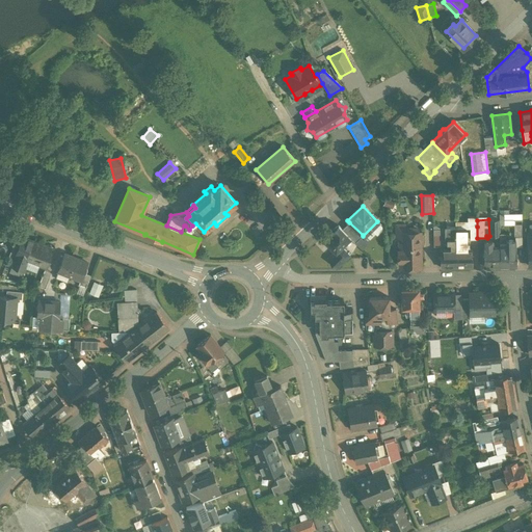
[(499,224),(499,219),(488,219),(489,236),(500,236),(499,224)]
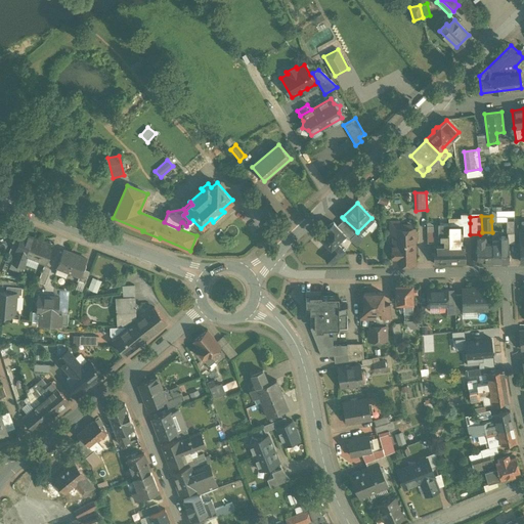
[(357,231),(344,219),(337,226),(345,234),(349,239),(357,231)]
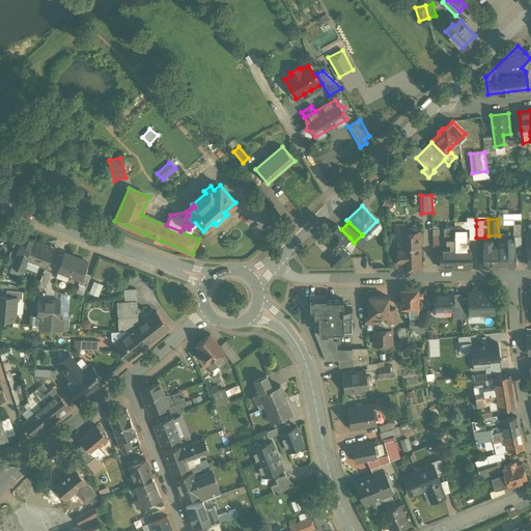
[(397,240),(401,240),(403,238),(403,231),(418,231),(418,223),(416,223),(416,226),(404,227),(404,223),(394,224),(395,241),(397,240)]
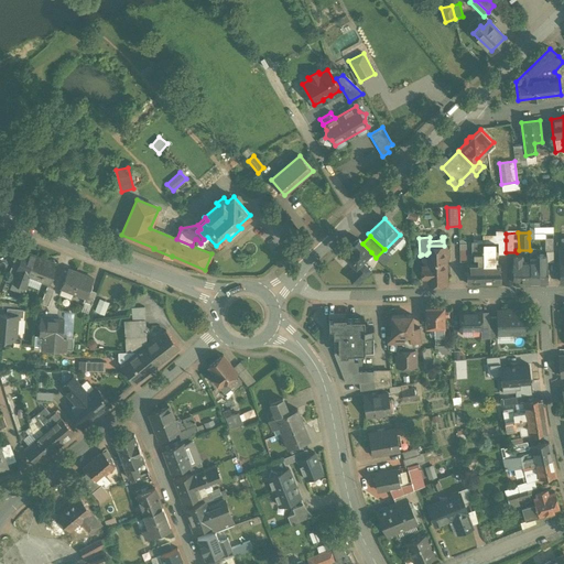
[(362,243),(358,239),(357,240),(356,241),(355,242),(354,243),(353,245),(343,255),(356,268),(362,262),(371,252),(362,243)]
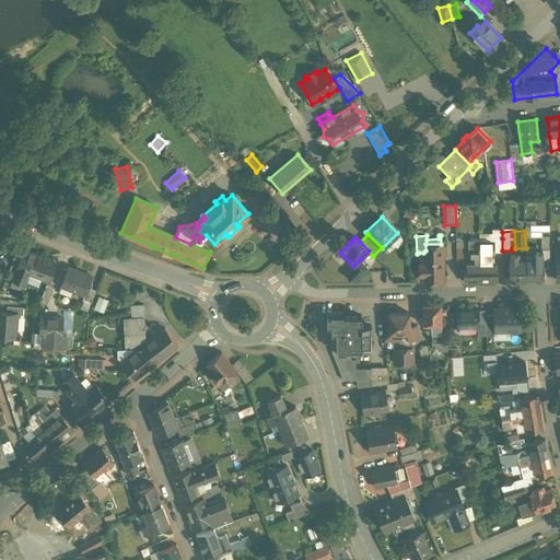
[(491,241),(479,242),(480,281),(497,281),(497,263),(491,263),(491,253),(491,241)]
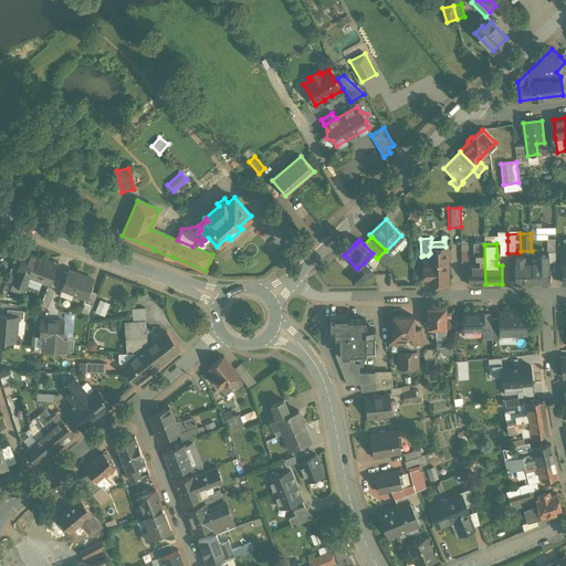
[(479,259),(479,265),(469,265),(468,265),(469,284),(485,284),(484,244),(475,244),(475,260),(479,259)]
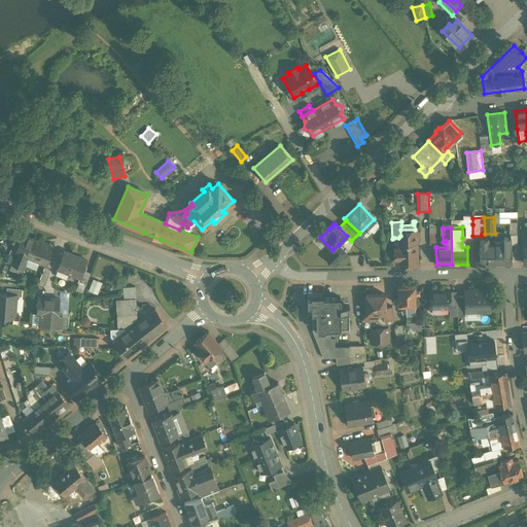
[(416,233),(416,230),(415,230),(400,230),(400,236),(398,238),(398,248),(394,248),(394,259),(398,259),(398,266),(417,266),(417,242),(419,240),(418,235),(416,233)]
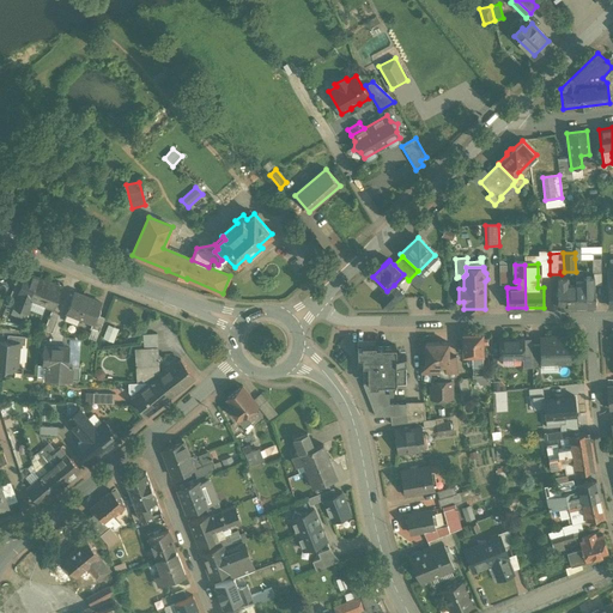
[(37,279),(26,274),(13,307),(28,311),(30,303),(29,301),(30,299),(37,279)]
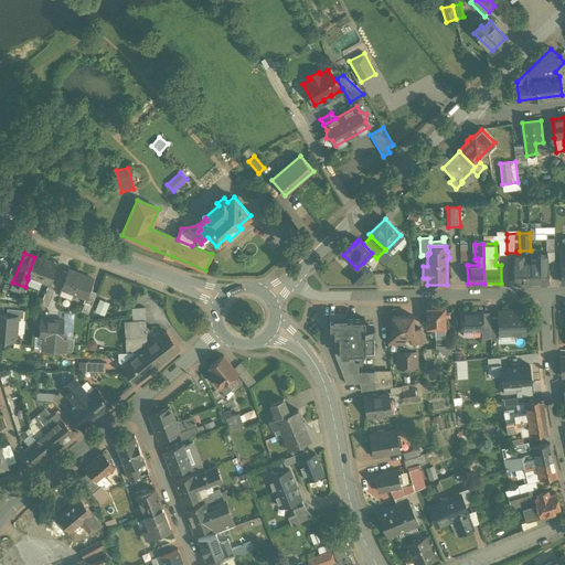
[(547,263),(547,255),(539,255),(539,263),(531,263),(531,283),(548,283),(547,263)]
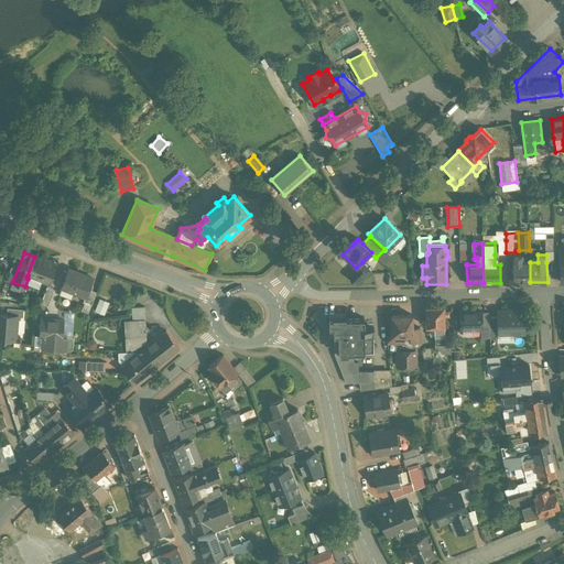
[(530,262),(521,262),(521,256),(513,256),(513,262),(513,283),(530,282),(530,262)]
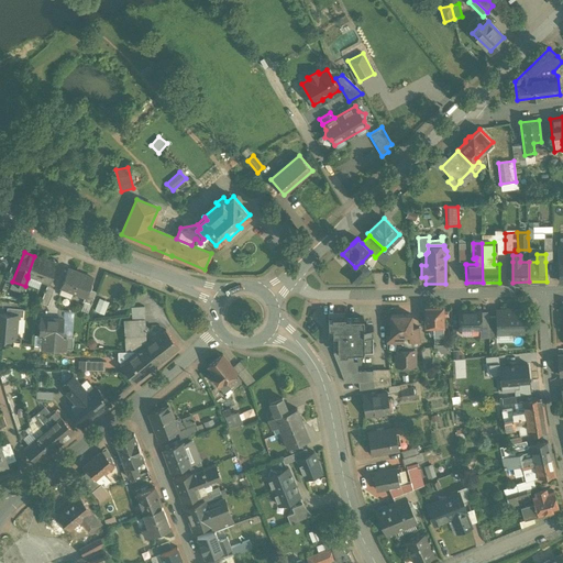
[(56,265),(34,256),(28,275),(29,273),(41,277),(40,279),(48,284),(56,265)]
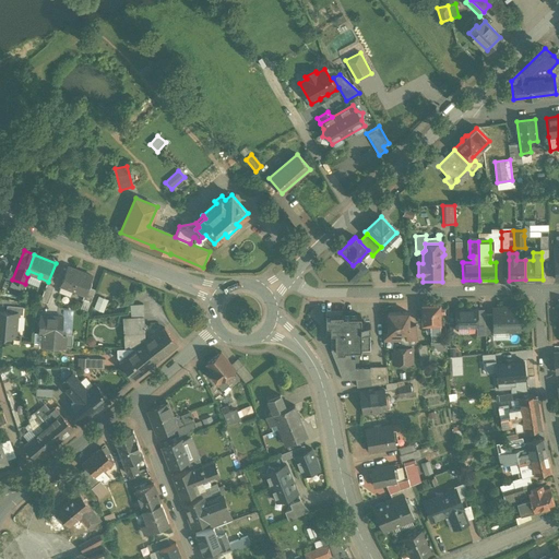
[(359,260),(353,265),(344,273),(354,283),(368,269),(359,260)]
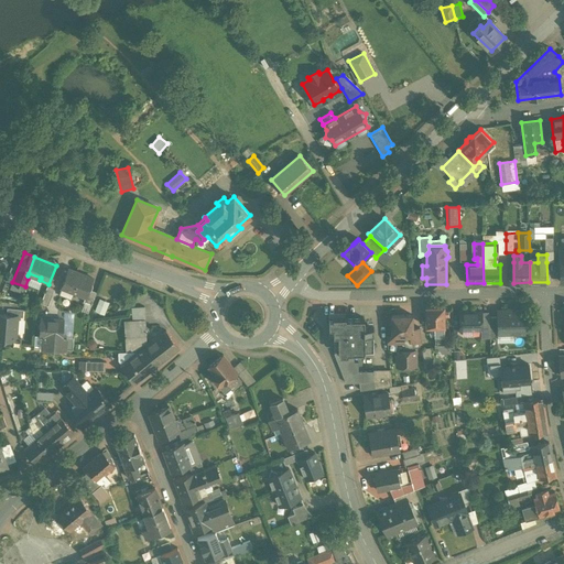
[(91,279),(76,273),(77,272),(68,269),(61,289),(62,289),(73,292),(72,293),(73,293),(85,297),(85,299),(88,290),(93,279),(91,279)]
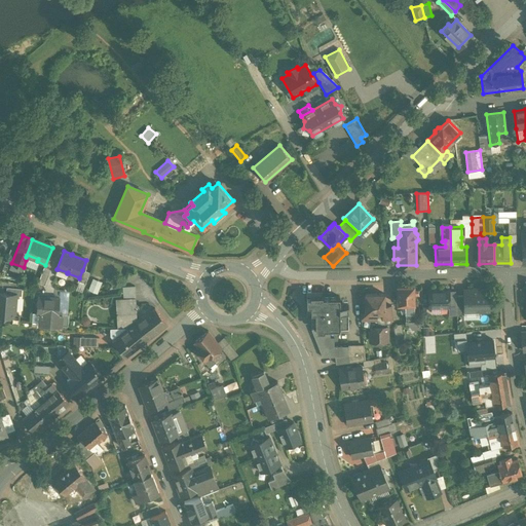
[(24,267),(11,263),(9,270),(21,274),(24,267)]
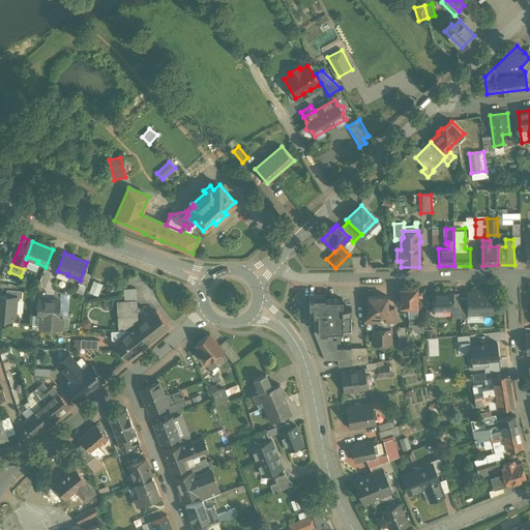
[(51,272),(43,269),(38,286),(45,288),(51,272)]
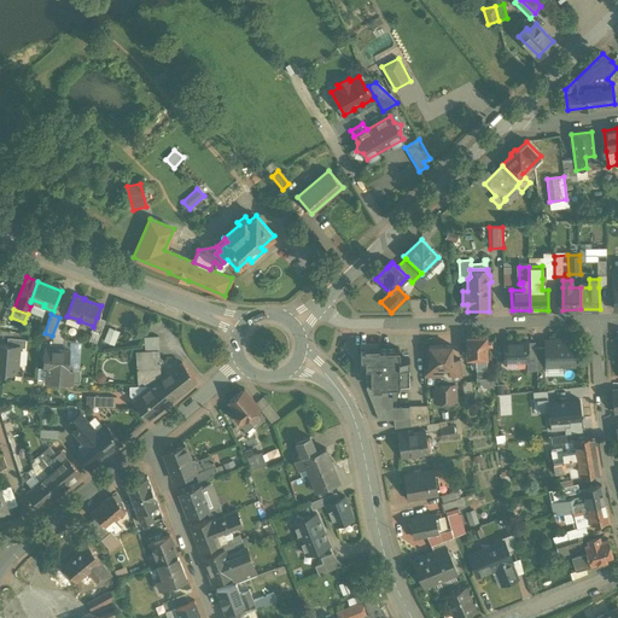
[(80,320),(68,316),(66,316),(64,322),(77,327),(80,321),(79,321),(80,320)]
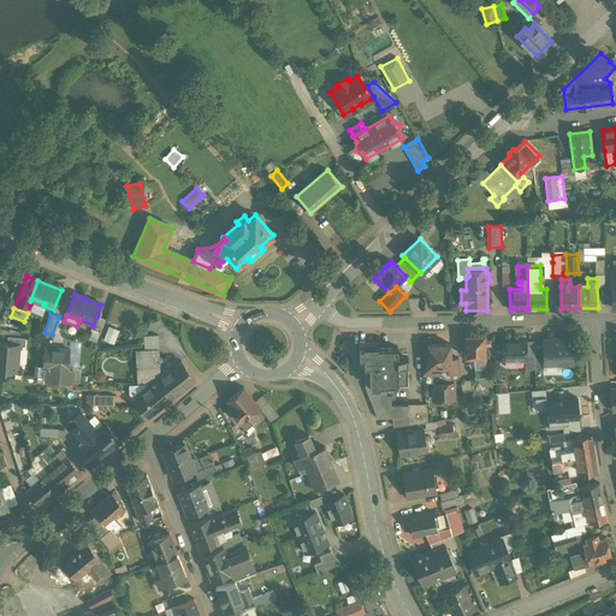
[(96,317),(93,326),(93,325),(90,331),(99,335),(105,320),(96,317)]
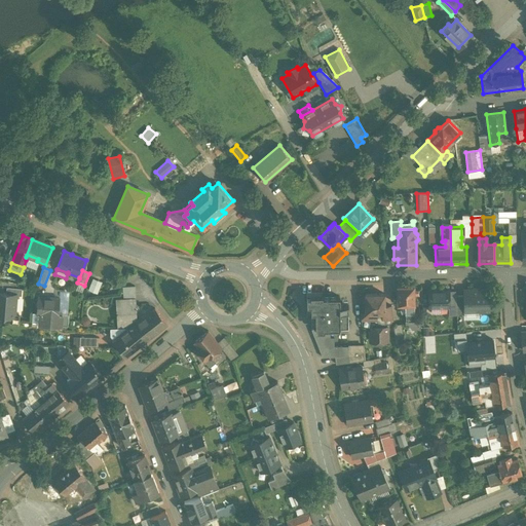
[(92,282),(88,291),(97,294),(101,285),(92,282)]
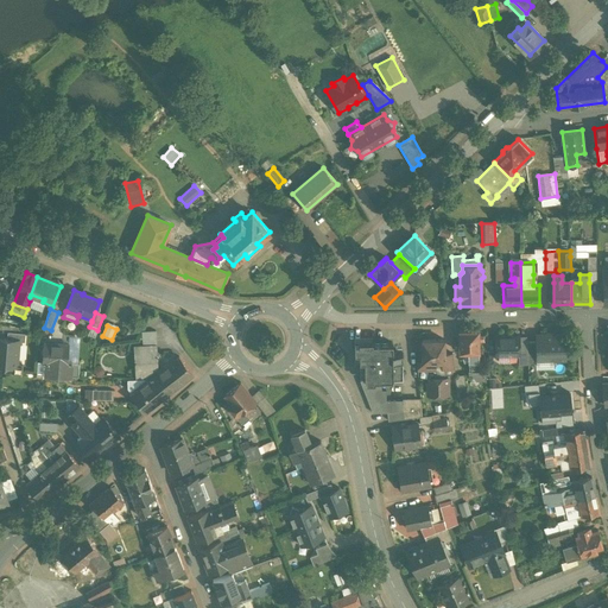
[(479,330),(458,330),(458,353),(468,352),(469,367),(476,367),(479,367),(477,352),(479,352),(479,330)]
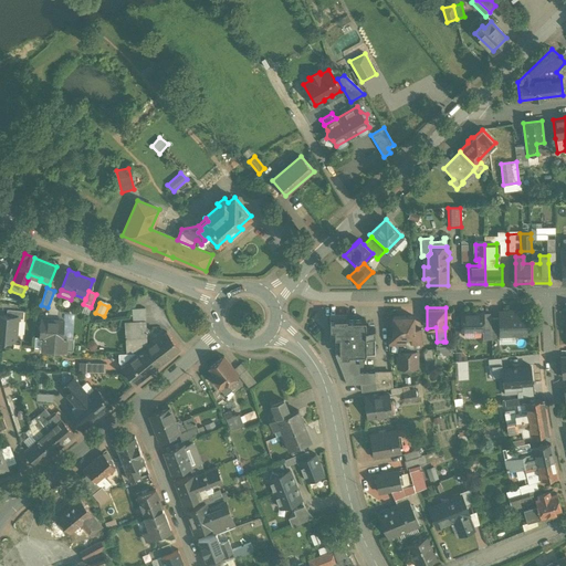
[(145,308),(132,310),(133,322),(145,322),(145,308)]
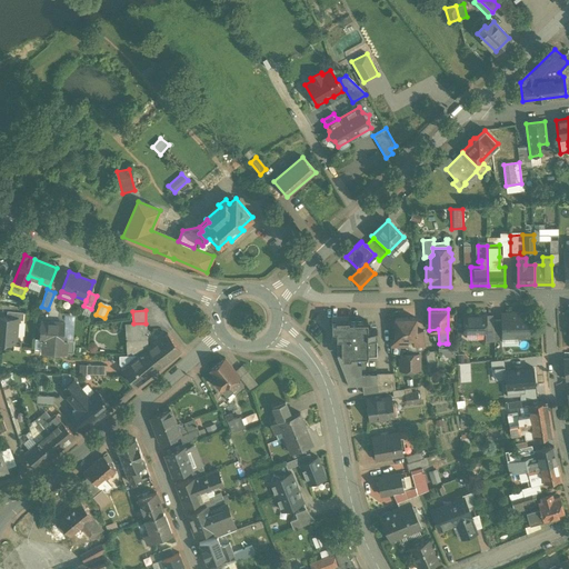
[(7,311),(7,318),(18,319),(18,320),(23,320),(23,312),(7,311)]
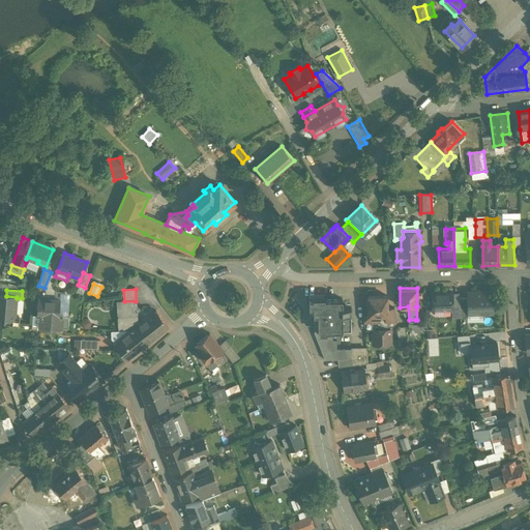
[(492,292),(468,293),(468,298),(468,313),(469,313),(479,313),(481,315),(487,315),(488,313),(492,313),(492,292)]
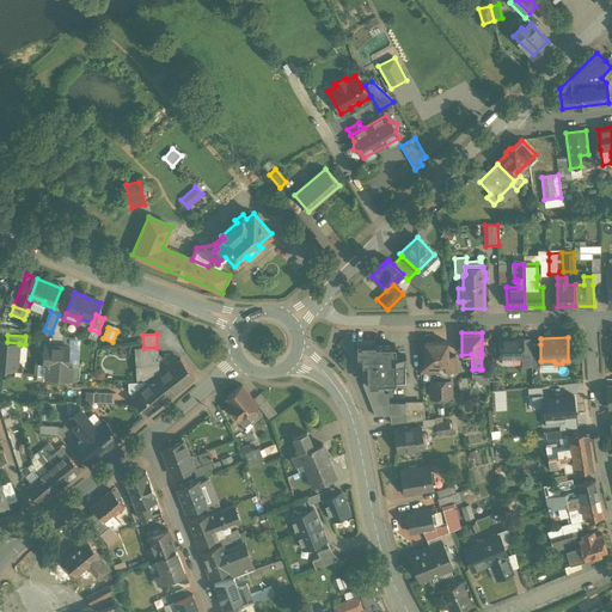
[(522,338),(499,340),(500,359),(502,359),(512,359),(522,357),(522,338)]
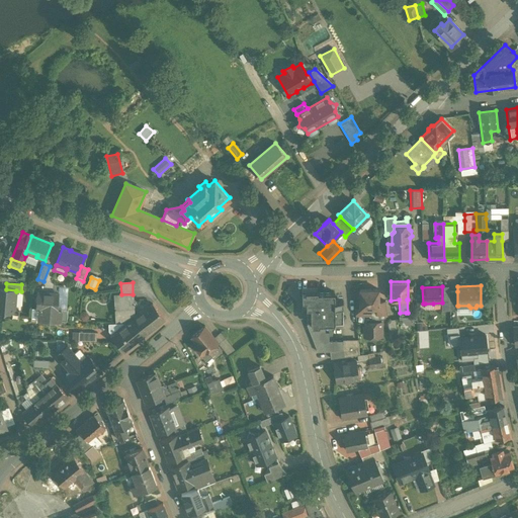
[(6,289),(0,288),(0,311),(4,311),(14,312),(14,311),(16,291),(16,290),(6,289)]
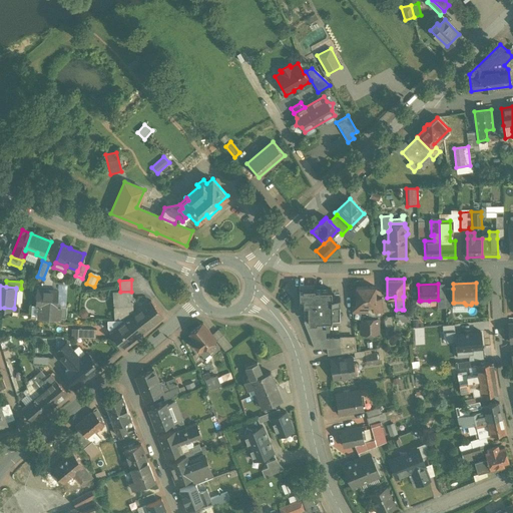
[(375,287),(356,287),(356,289),(355,289),(354,290),(354,295),(355,296),(356,296),(356,311),(364,311),(368,310),(368,317),(376,317),(375,299),(375,287)]
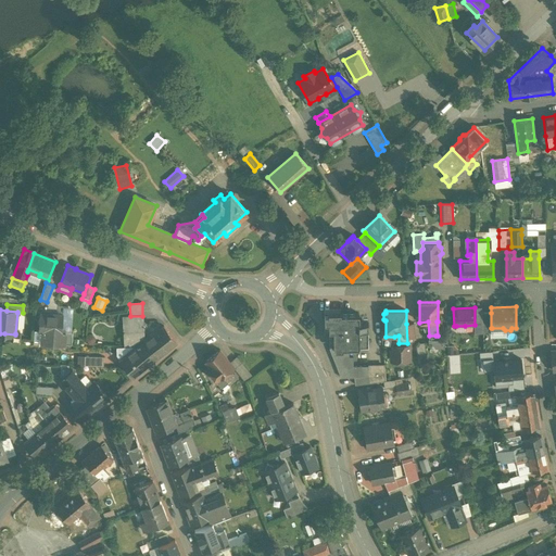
[(358,323),(358,314),(340,314),(340,313),(328,313),(328,331),(333,330),(333,344),(333,346),(342,346),(342,349),(349,349),(368,348),(368,323),(358,323)]
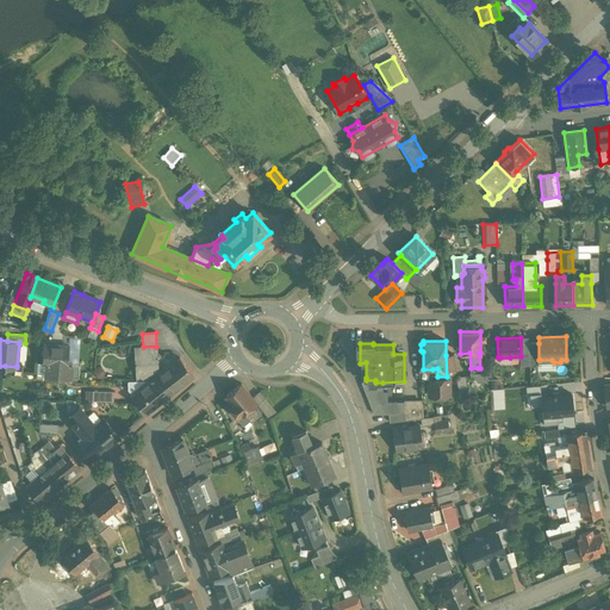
[(539,343),(529,343),(529,365),(540,365),(540,360),(539,360),(539,343)]
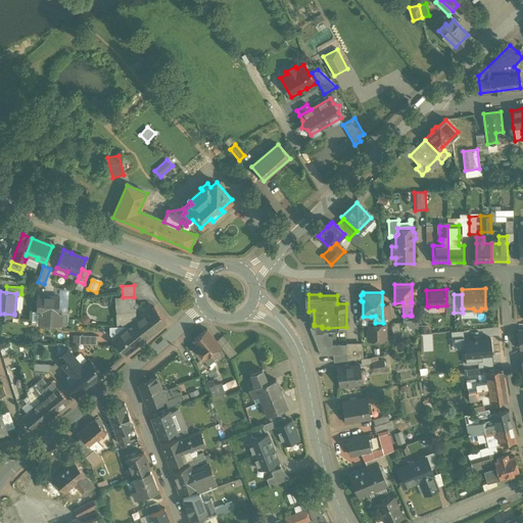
[(58,297),(37,295),(37,312),(37,313),(46,314),(57,314),(58,297)]
